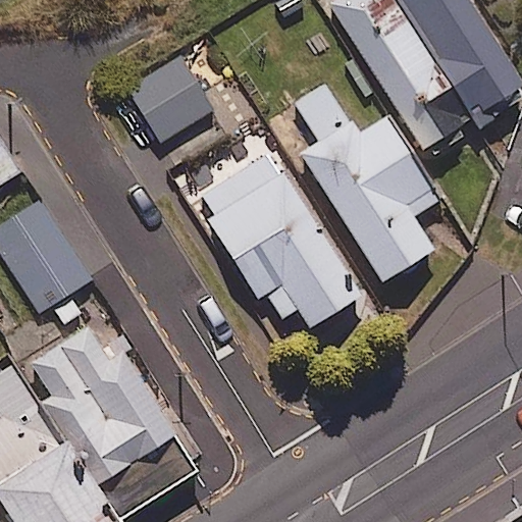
[(481,128),(400,0),(327,0),(328,0),(429,161),(481,128)]
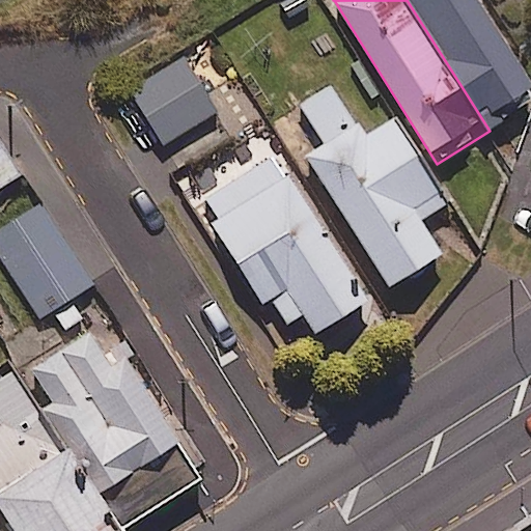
[(407,0),(490,131),(530,104),(530,83),(478,0),(407,0)]
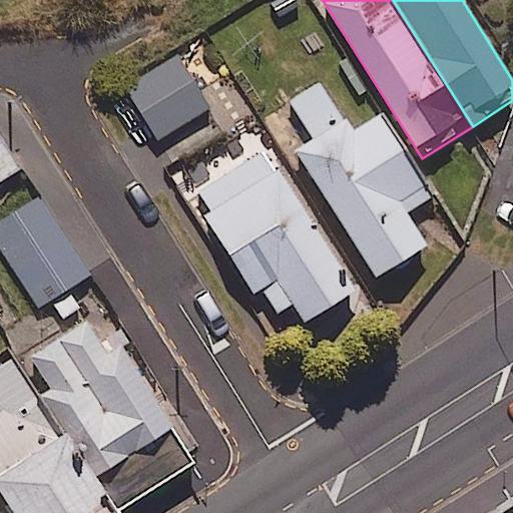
[(221,125),(176,54),(120,89),(165,160),(221,125)]
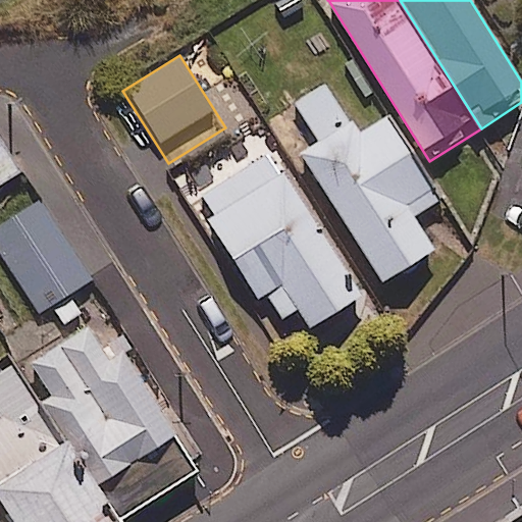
[(357,135),(324,84),(294,103),(318,141),(299,154),(380,280),(432,248),(411,215),(438,198),(385,115),(357,135)]
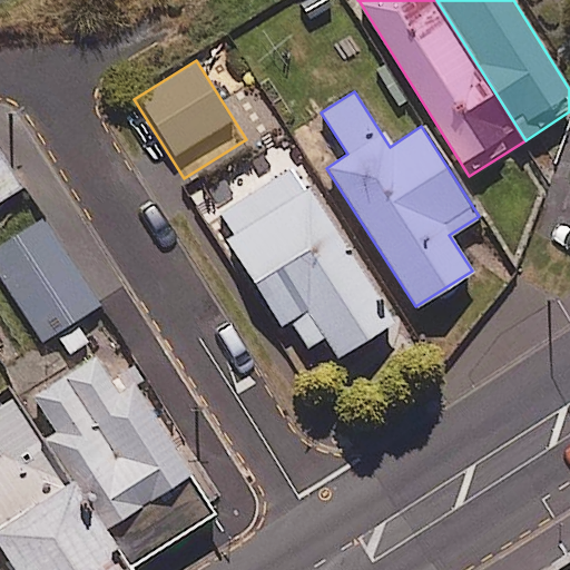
[(0,198),(21,185),(0,153),(0,198)]
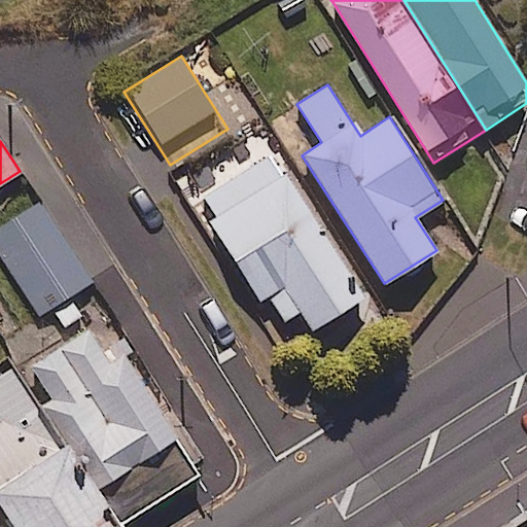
[(362,296),(272,153),(197,201),(275,323),(299,309),(311,329),(362,296)]
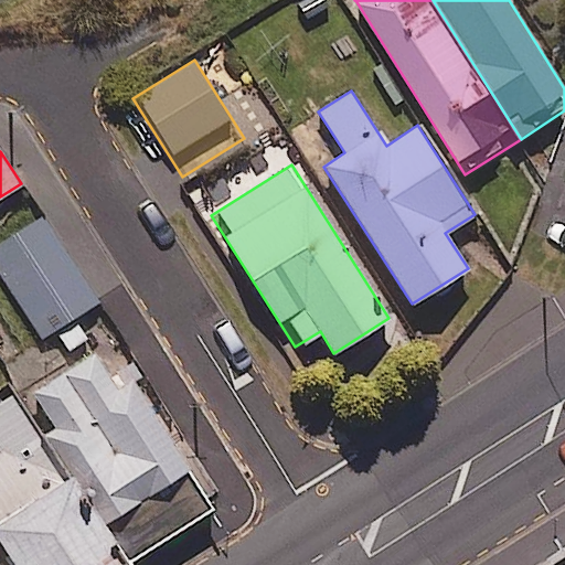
[(97,301),(43,215),(0,242),(0,274),(40,338),(97,301)]
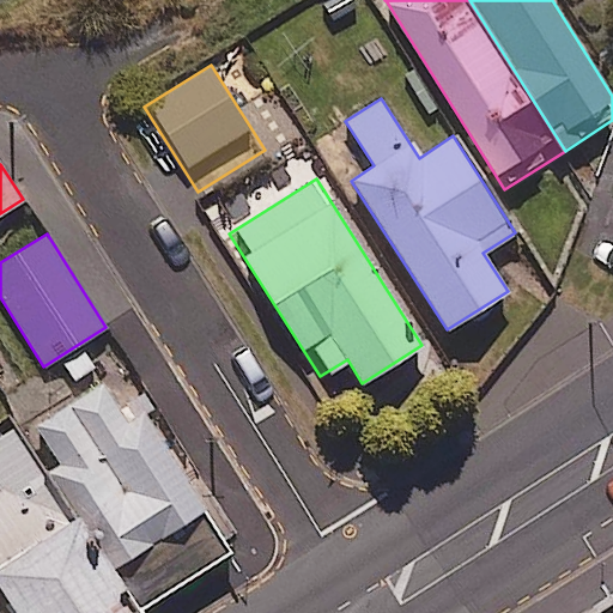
[(126,419),(103,381),(0,443),(0,586),(16,612),(129,612),(230,552),(143,410),(126,419)]
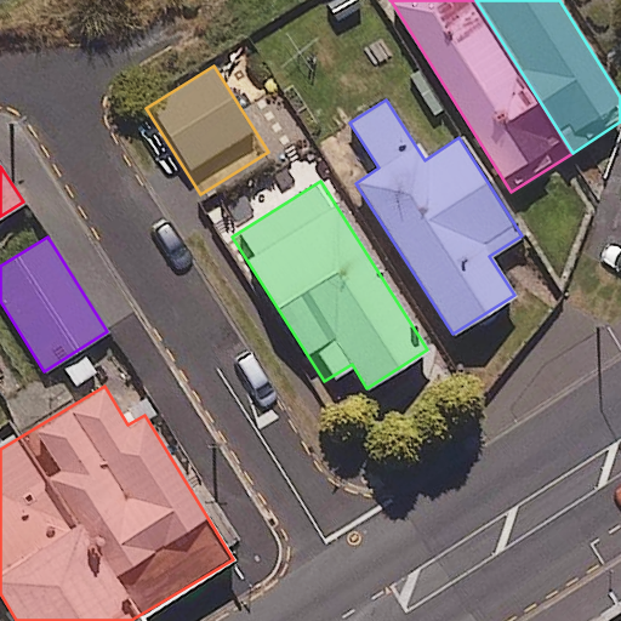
[(620,620),(620,577),(552,620),(620,620)]
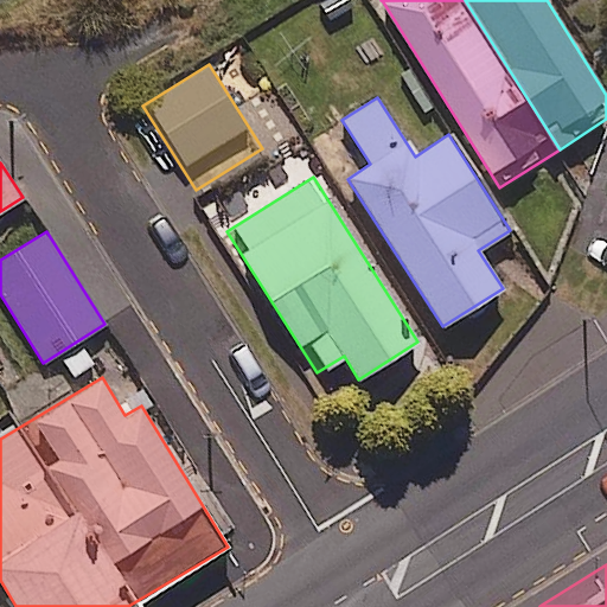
All buildings are outlined.
